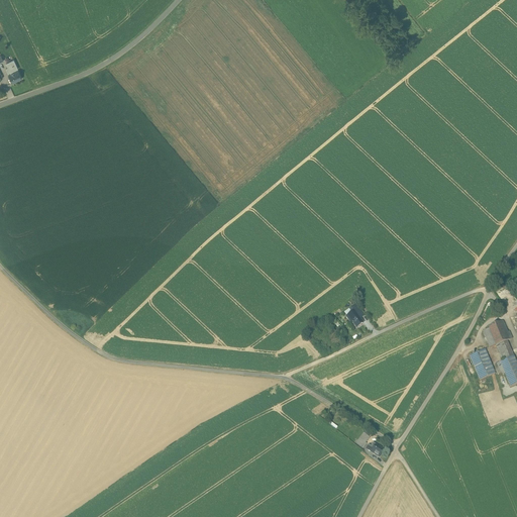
[(8,74),(10,73),(15,70),(18,69),(14,60),(6,64),(8,68),(6,69),(8,74)]
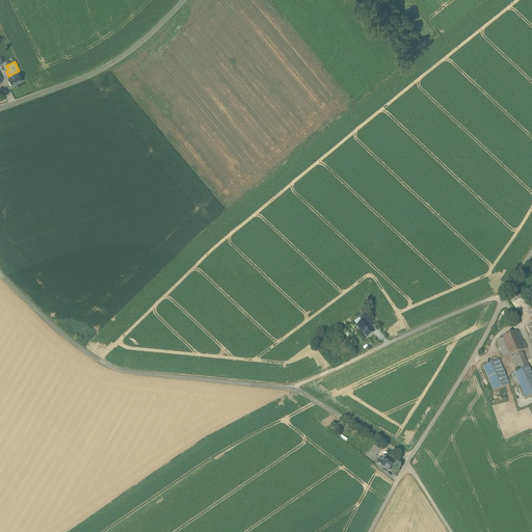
[(19,73),(17,74),(11,76),(8,77),(12,85),(23,81),(19,73)]
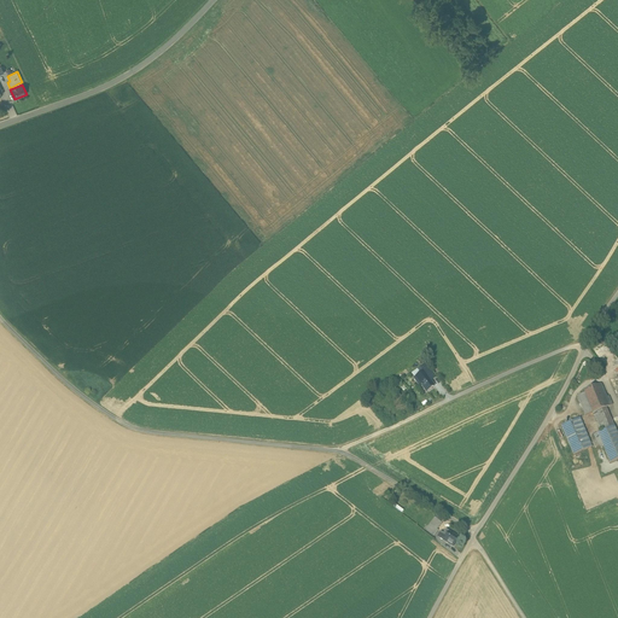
[(425,365),(419,369),(421,374),(424,372),(426,375),(431,372),(425,365)]
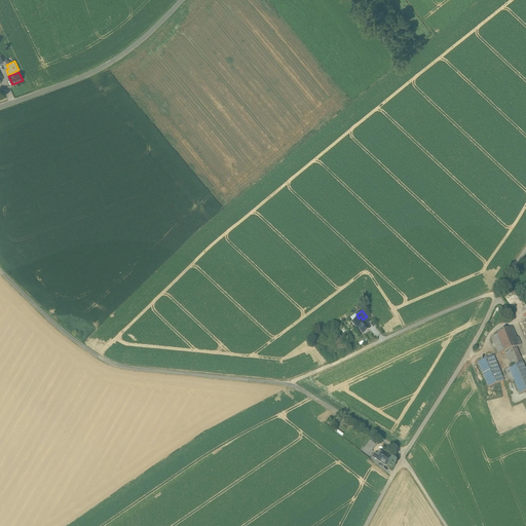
[(363,320),(361,316),(359,318),(352,323),(357,328),(359,327),(363,333),(370,329),(367,325),(363,320)]
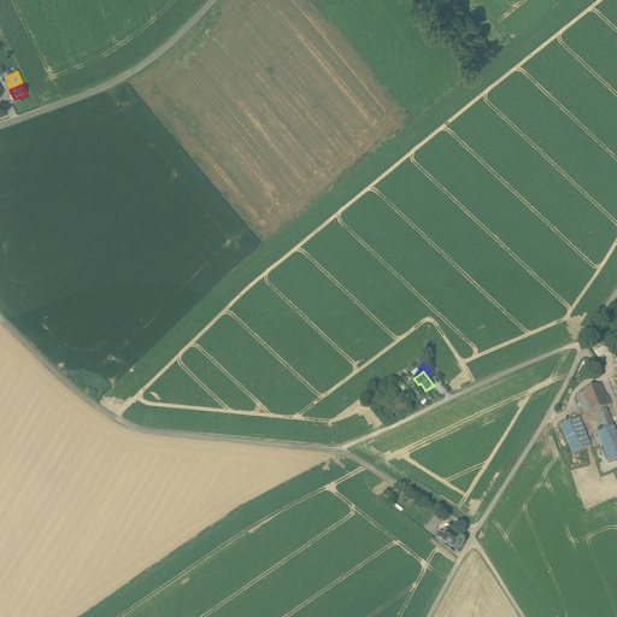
[(600,383),(583,391),(583,393),(592,412),(605,407),(610,405),(609,401),(600,383)]
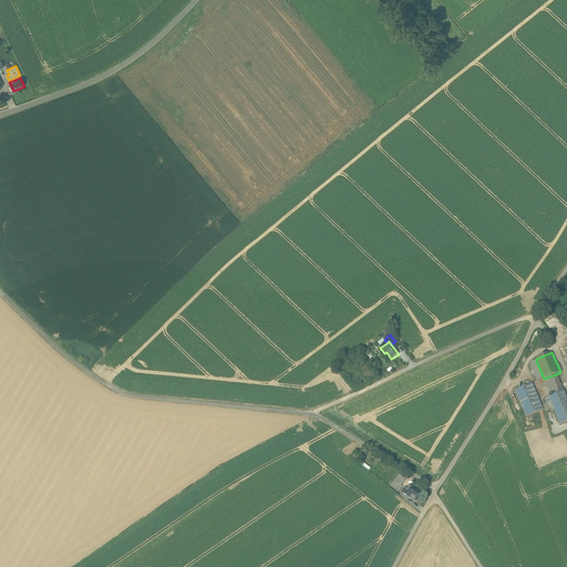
[(544,379),(536,361),(529,363),(537,382),(544,379)]
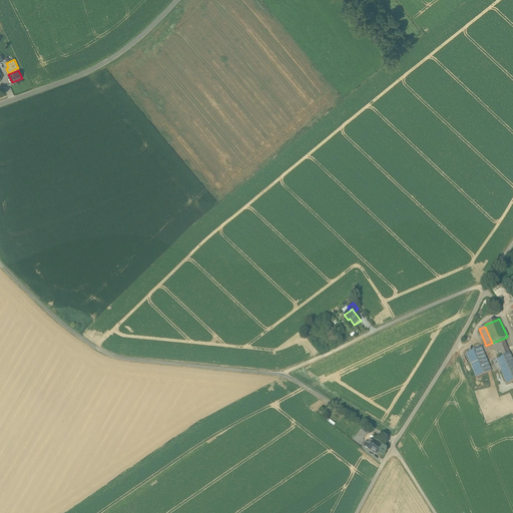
[(503,339),(492,343),(499,358),(510,354),(503,339)]
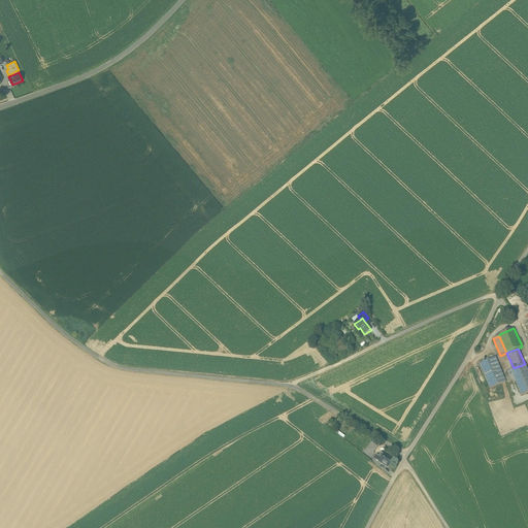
[(495,357),(480,364),(490,389),(505,383),(495,357)]
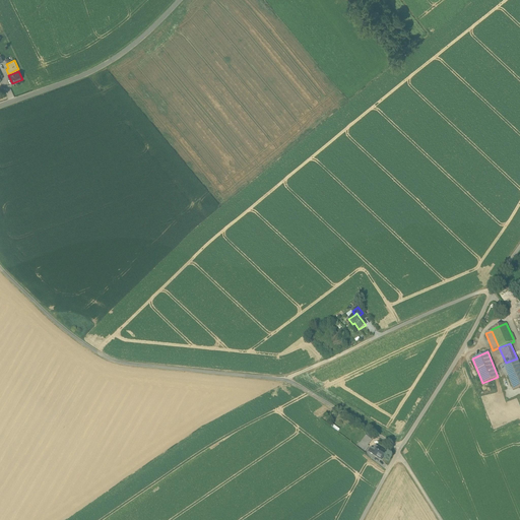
[(517,359),(503,365),(506,371),(519,365),(517,359)]
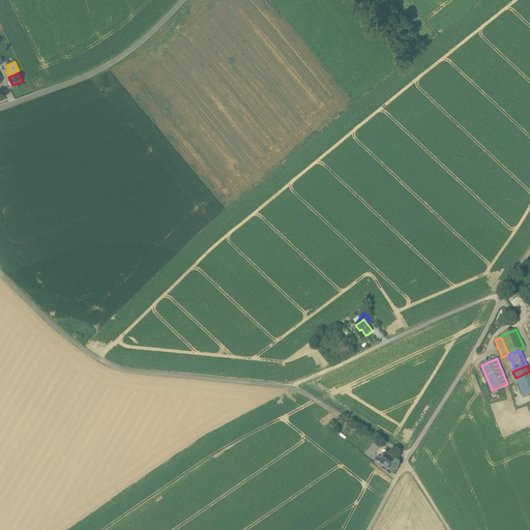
[(512,372),(507,374),(511,384),(517,382),(516,378),(512,372)]
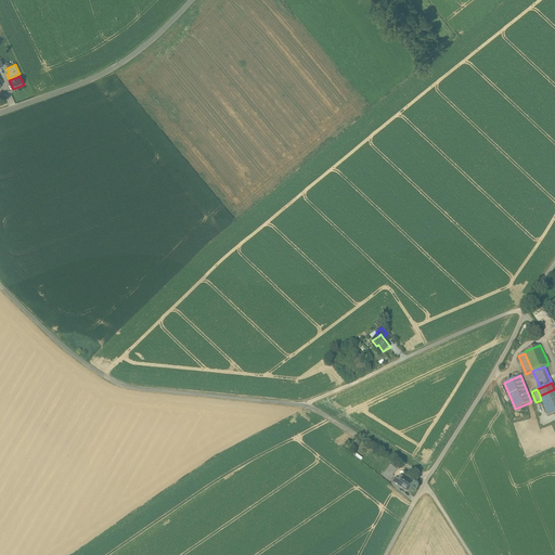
[(554,390),(554,389),(540,396),(541,400),(547,415),(554,412),(554,390)]
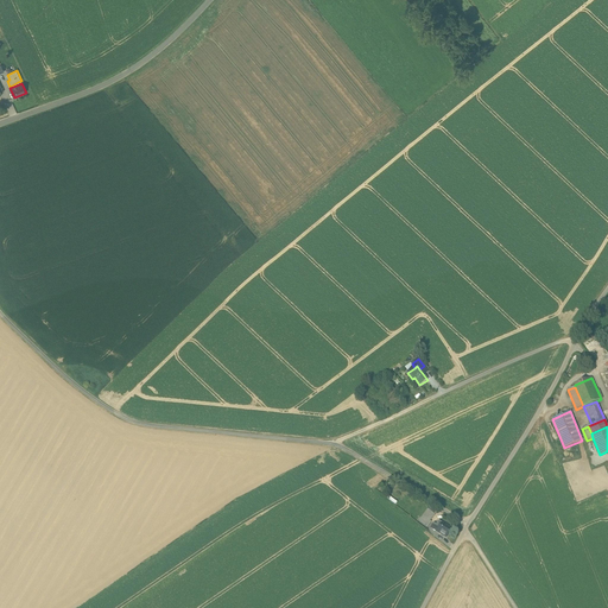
[(428,510),(418,521),(426,527),(429,525),(431,523),(430,521),(435,514),(429,510),(428,510)]
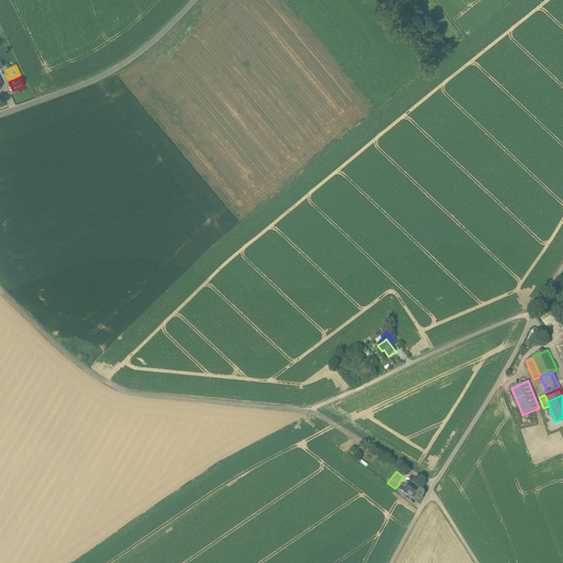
[(398,488),(405,493),(409,485),(406,483),(404,486),(400,485),(398,488)]
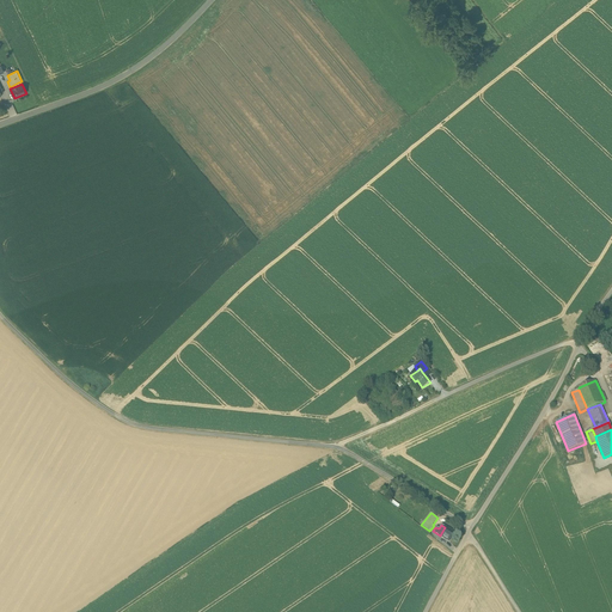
[(440,536),(450,542),(454,533),(445,527),(440,536)]
